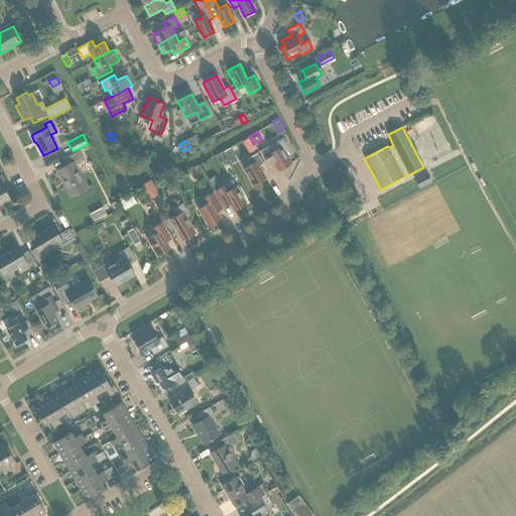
[(229,155),(233,161),(238,158),(230,143),(216,152),(220,160),(229,155)]
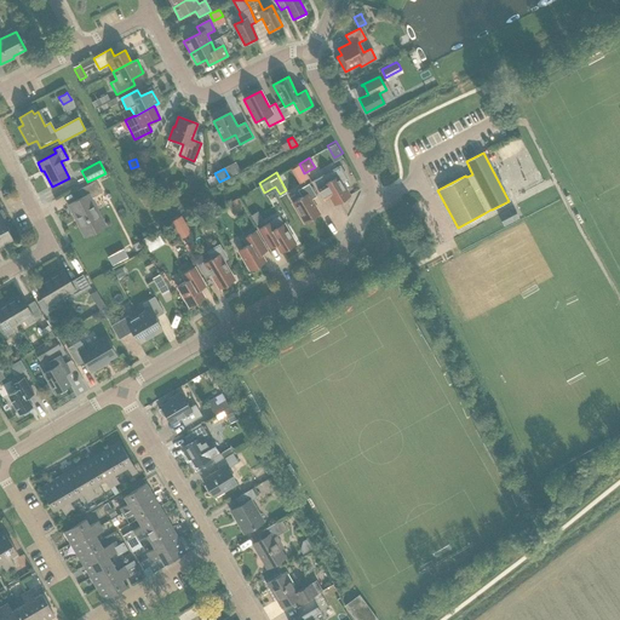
[(327,191),(334,205),(349,196),(338,176),(328,182),(325,174),(313,182),(321,194),(327,191)]
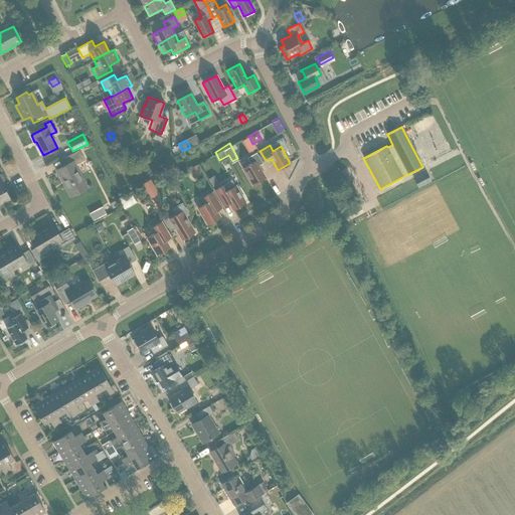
[(87,187),(75,166),(84,160),(79,150),(64,158),(68,166),(56,172),(69,196),(87,187)]
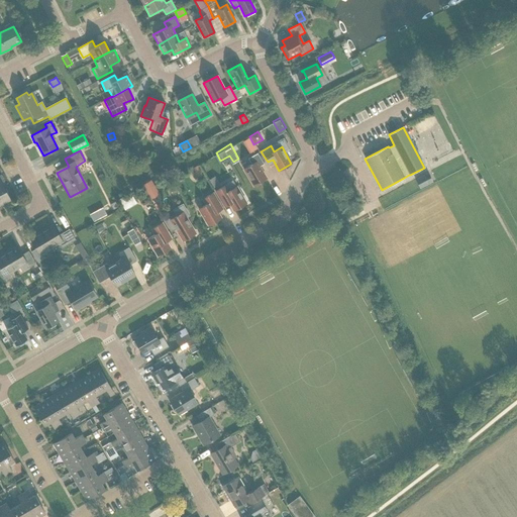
[(243,169),(253,186),(266,179),(259,167),(264,165),(257,153),(248,159),(251,165),(243,169)]
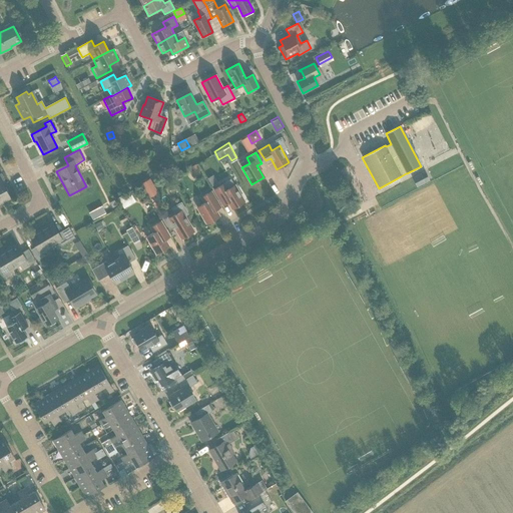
[(97,170),(103,183),(110,180),(103,167),(97,170)]
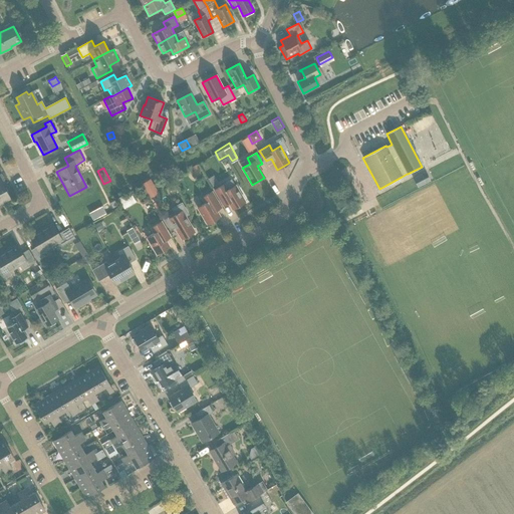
[(425,172),(413,178),(418,188),(430,181),(425,172)]
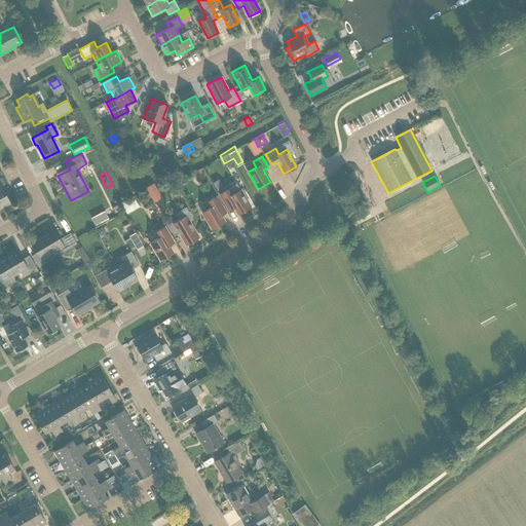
[(223,187),(220,181),(213,185),(216,191),(223,187)]
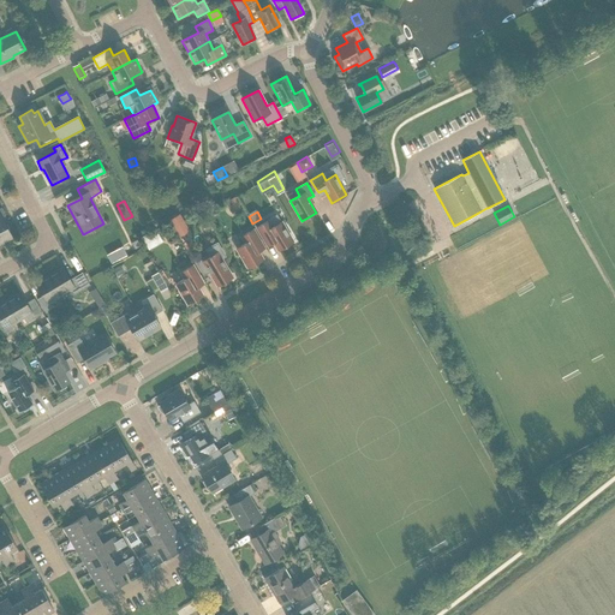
[(179,214),(168,221),(178,238),(179,238),(186,233),(190,232),(185,224),(179,214)]
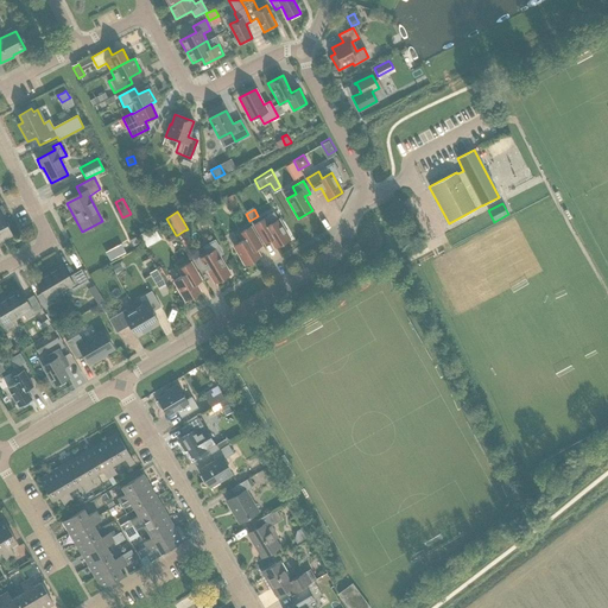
[(0,240),(12,235),(1,215),(0,213),(0,240)]
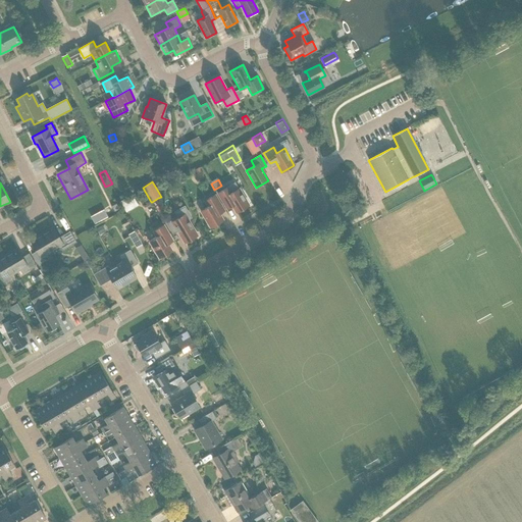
[(230,193),(227,187),(218,193),(227,209),(232,206),(237,213),(249,205),(239,189),(230,193)]
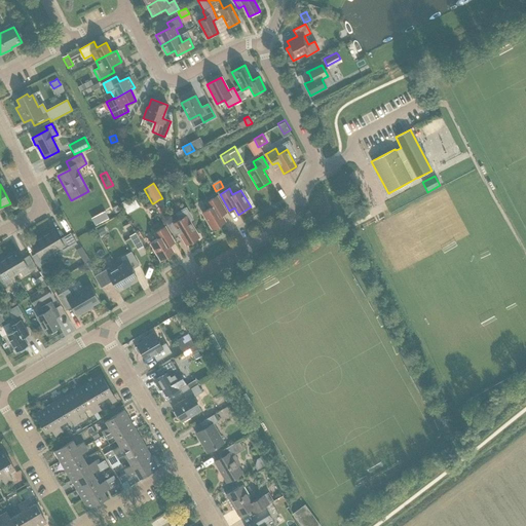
[(202,213),(212,229),(225,222),(221,216),(226,213),(216,196),(207,202),(210,208),(202,213)]
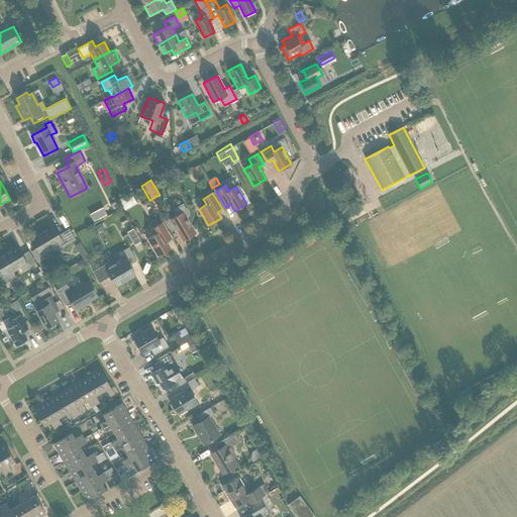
[(123,197),(118,200),(120,203),(124,210),(136,203),(132,196),(127,199),(125,200),(123,197)]
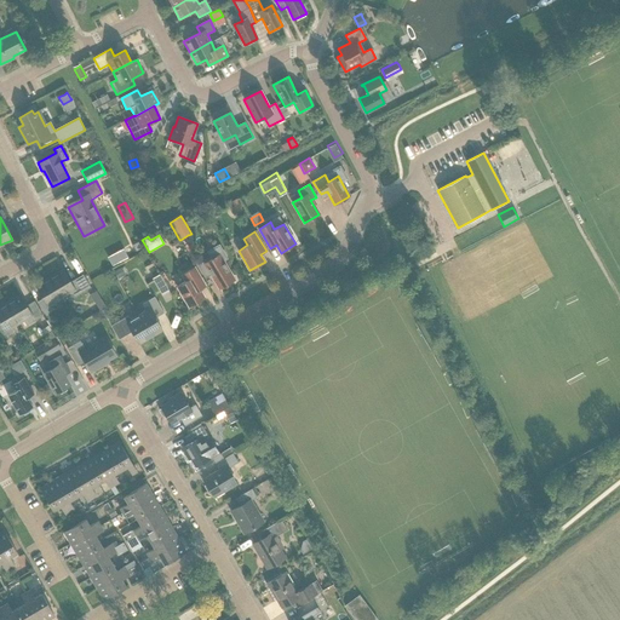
[(206,252),(210,258),(197,265),(206,279),(211,275),(219,288),(234,280),(223,260),(227,258),(218,244),(206,252)]
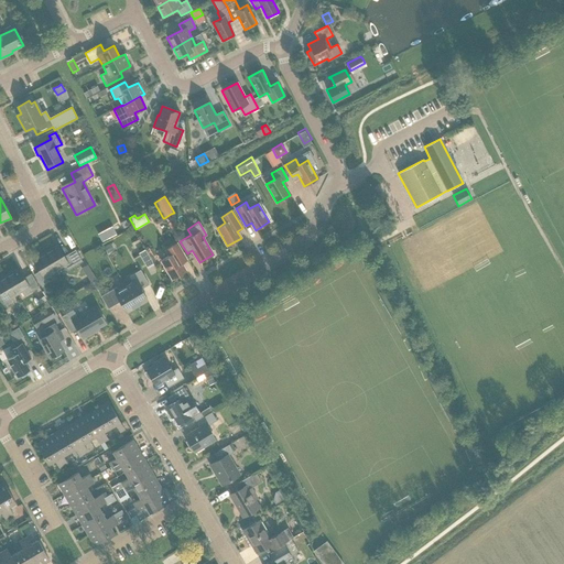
[(172,279),(185,271),(181,264),(186,261),(176,243),(165,249),(170,256),(161,261),(172,279)]
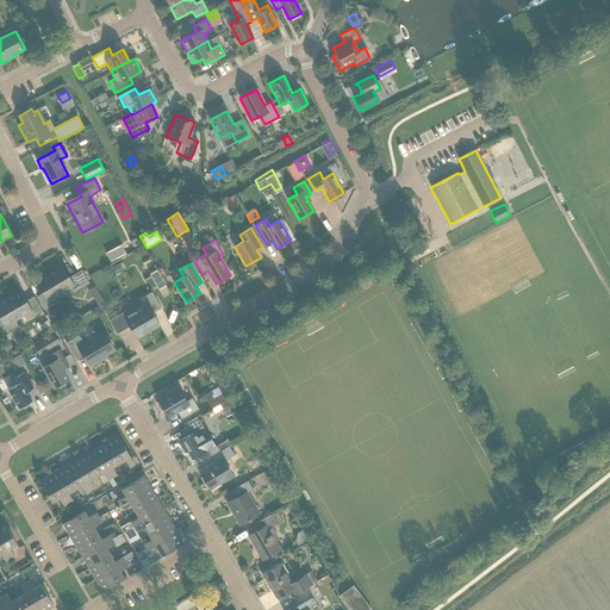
[(69,278),(62,266),(49,273),(60,293),(67,288),(70,294),(89,284),(81,271),(69,278)]
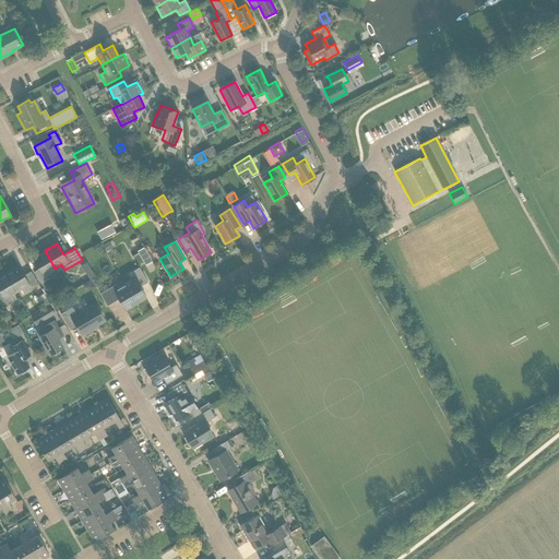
[(153,262),(144,248),(139,251),(147,265),(153,262)]
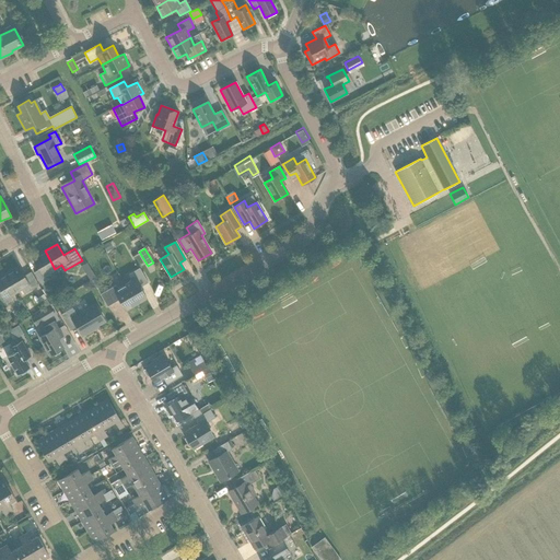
[(48,272),(55,269),(45,251),(32,258),(39,269),(34,272),(41,284),(51,278),(48,272)]
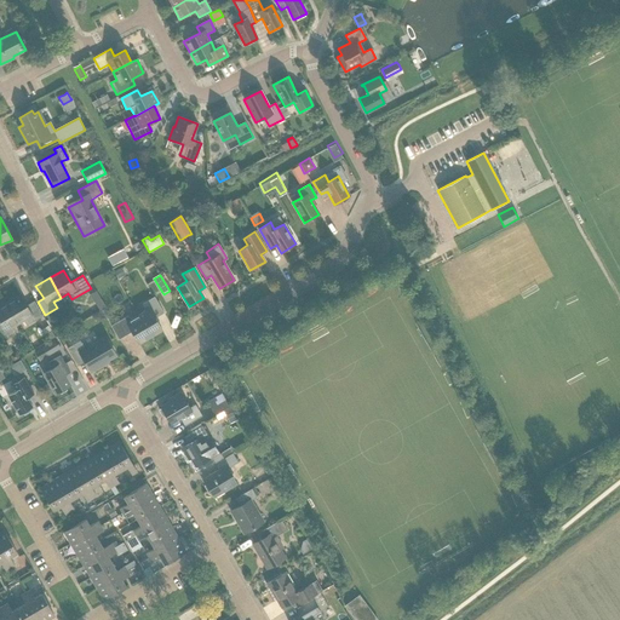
[(95,292),(90,294),(95,303),(101,298),(96,291),(95,291),(95,292)]
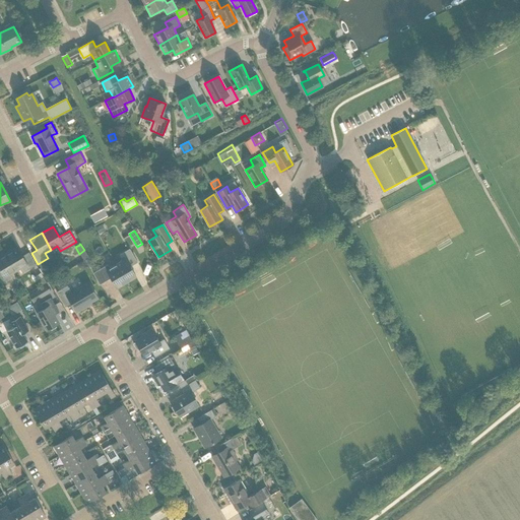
[(23,258),(16,248),(5,254),(15,271),(21,267),(24,272),(35,266),(27,255),(23,258)]
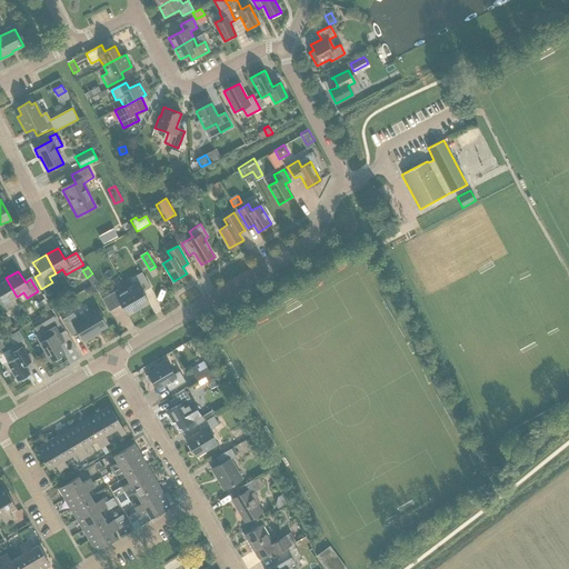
[(131,279),(132,286),(127,290),(138,309),(149,303),(142,292),(150,287),(141,272),(131,279)]
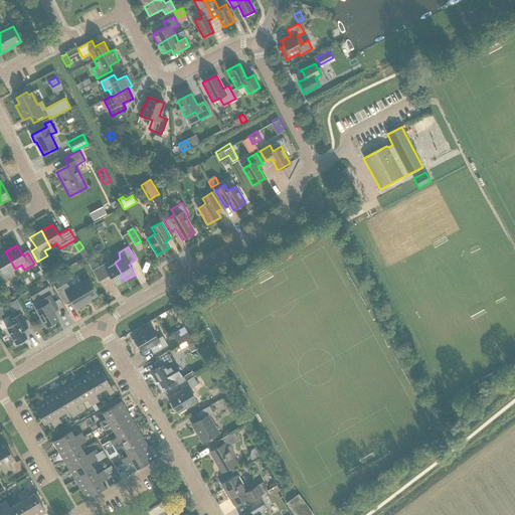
[(9,272),(15,269),(5,251),(0,254),(0,268),(0,269),(0,280),(2,283),(12,277),(9,272)]
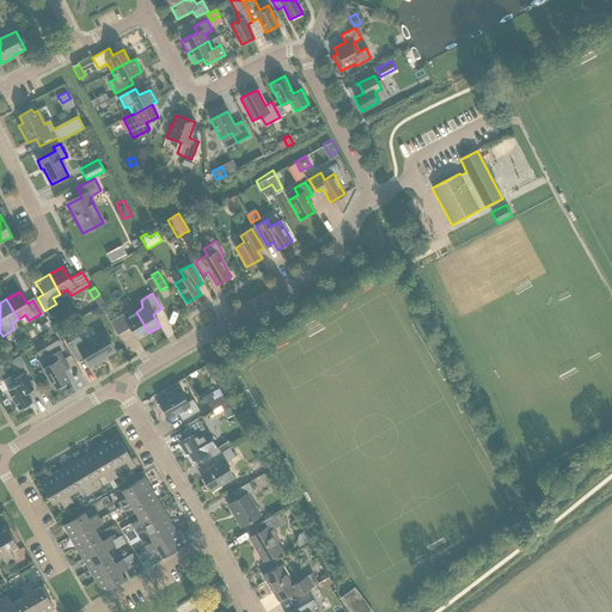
[(130,328),(138,340),(148,332),(136,312),(129,316),(126,312),(110,322),(117,335),(130,328)]
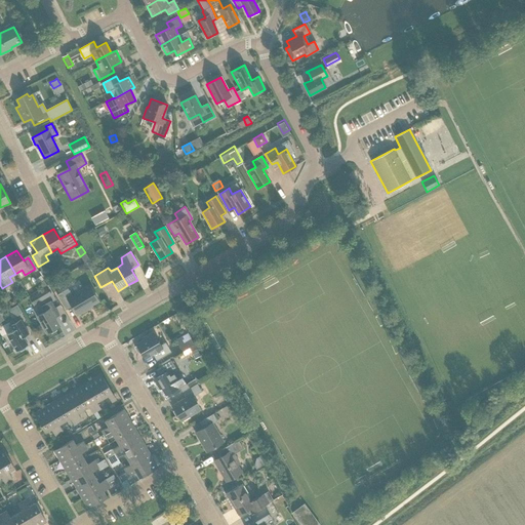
[(35,279),(41,288),(46,285),(41,276),(35,279)]
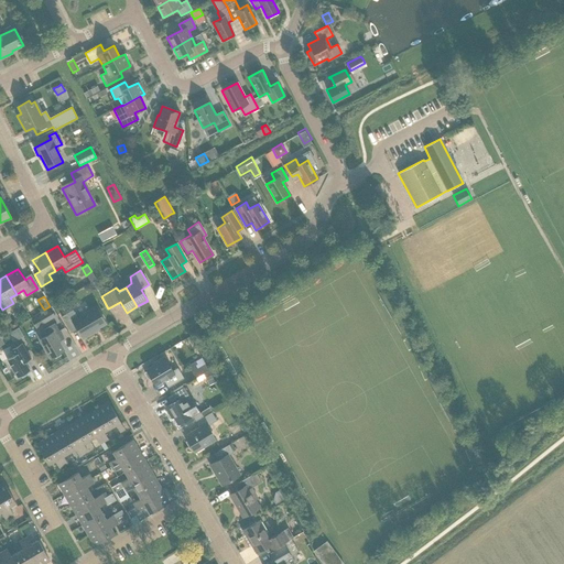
[(95,332),(94,331),(106,323),(96,306),(77,317),(73,310),(61,317),(71,333),(76,329),(83,339),(95,332)]
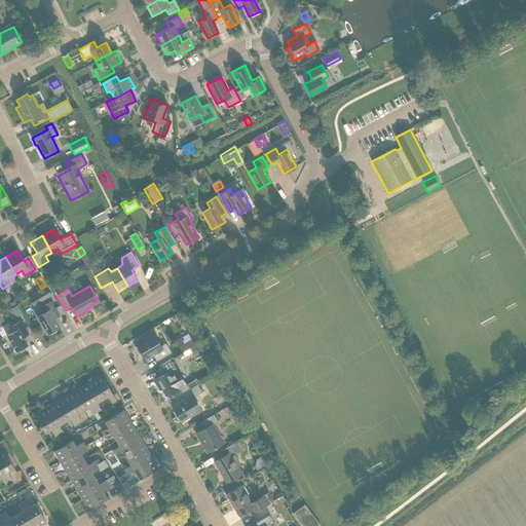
[(46,288),(36,295),(40,302),(51,296),(46,288)]
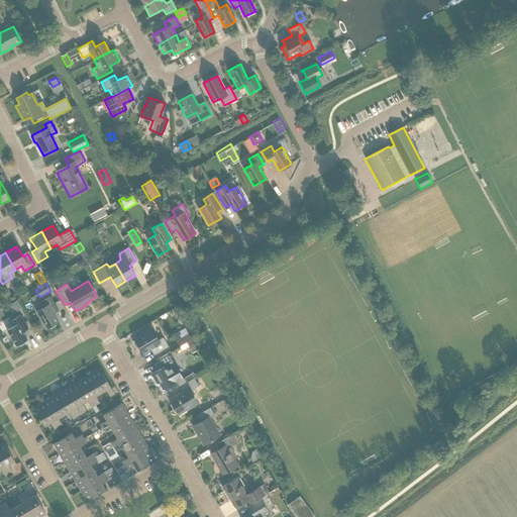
[(58,321),(54,314),(59,311),(49,297),(40,302),(43,307),(36,311),(46,328),(58,321)]
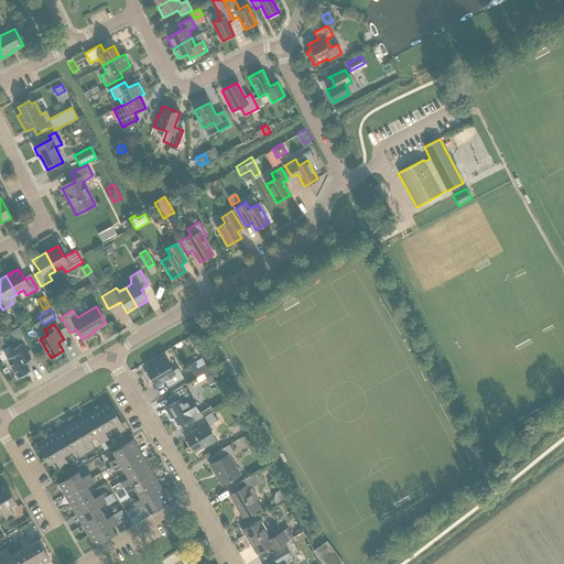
[(22,333),(18,327),(11,331),(14,337),(22,333)]
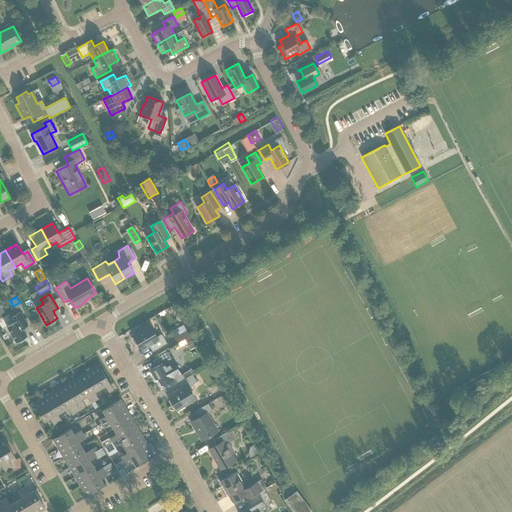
[(27,336),(23,329),(28,325),(19,311),(10,317),(13,322),(6,326),(16,343),(27,336)]
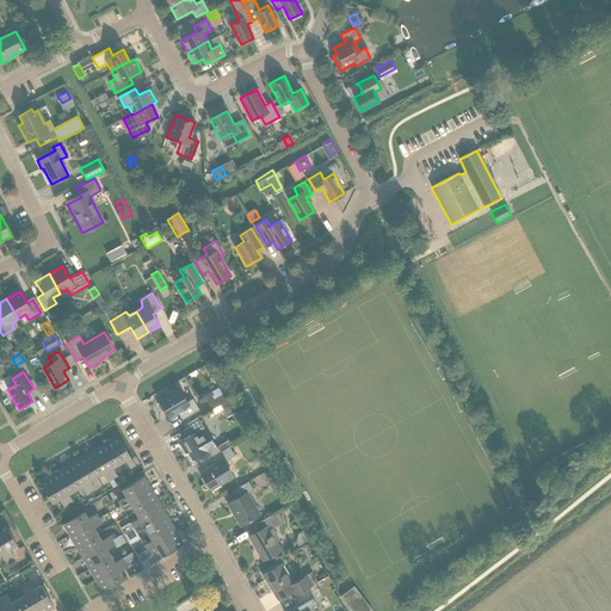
[(216,389),(204,396),(205,399),(207,400),(208,401),(210,406),(210,407),(211,409),(220,405),(224,401),(226,401),(217,387),(217,388),(216,389)]
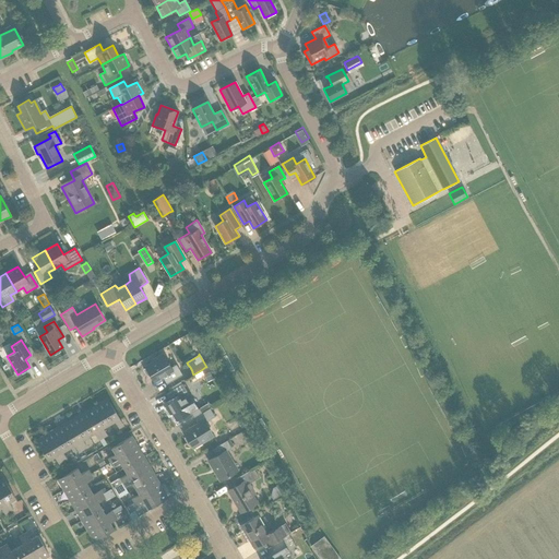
[(145,368),(143,370),(146,376),(149,373),(153,382),(162,377),(166,384),(181,375),(176,365),(170,368),(164,356),(144,367),(145,368)]
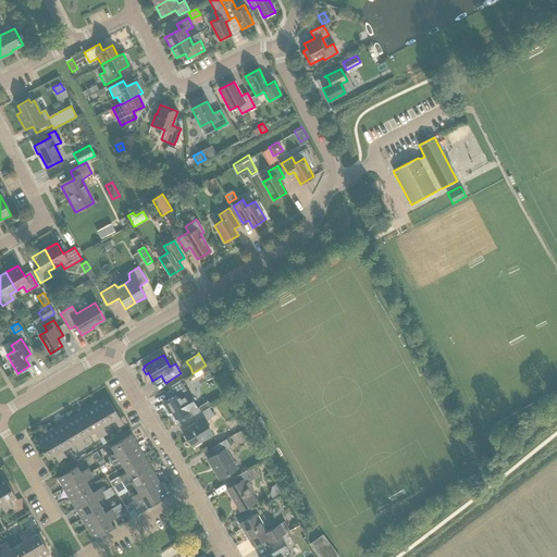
[(181,383),(165,392),(169,398),(165,400),(169,407),(165,408),(169,412),(171,411),(176,419),(190,410),(194,417),(199,413),(209,407),(210,407),(208,404),(206,403),(198,408),(197,409),(195,407),(196,406),(188,393),(187,394),(181,383)]
